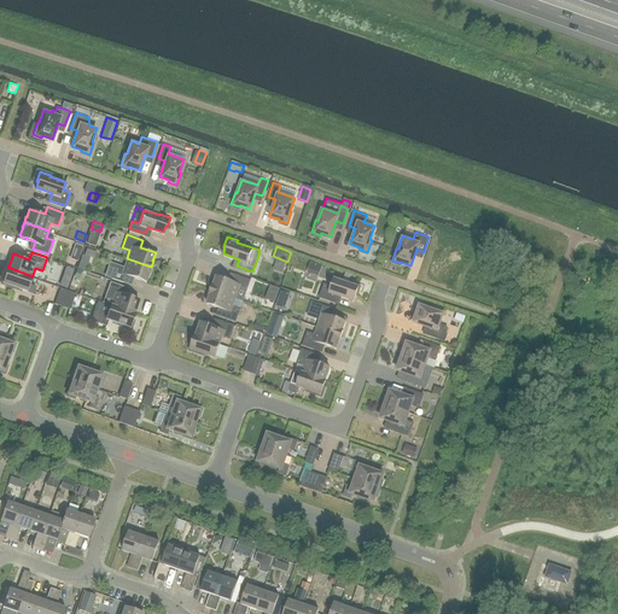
[(82,252),(77,265),(85,268),(89,255),(82,252)]
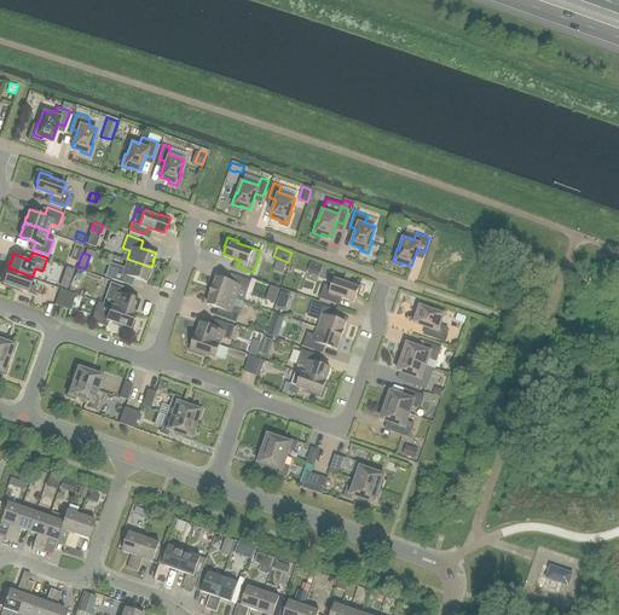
[(151,267),(127,259),(125,266),(117,264),(113,277),(127,282),(131,274),(146,280),(149,272),(150,272),(151,267)]
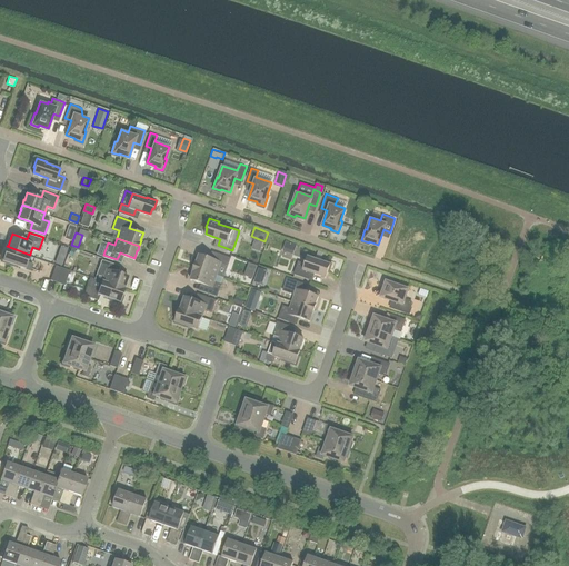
[(286,239),(282,249),(291,251),(295,241),(286,239)]
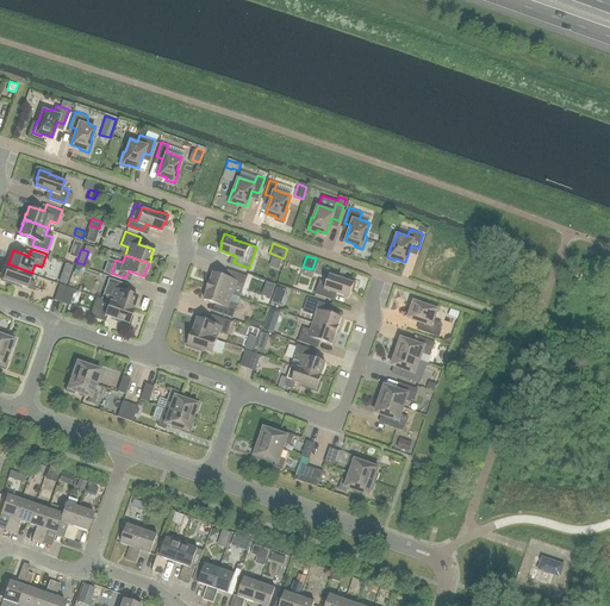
[(30,279),(32,273),(7,263),(6,269),(5,269),(1,279),(14,282),(14,281),(32,288),(36,281),(30,279)]
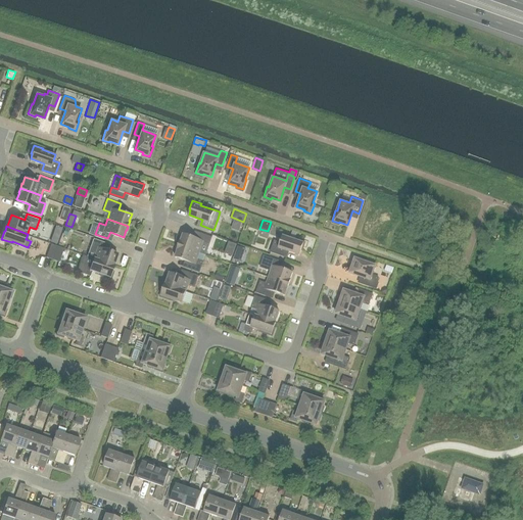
[(179,243),(199,250),(203,239),(209,241),(211,235),(199,231),(196,237),(183,232),(181,239),(180,239),(179,243)]
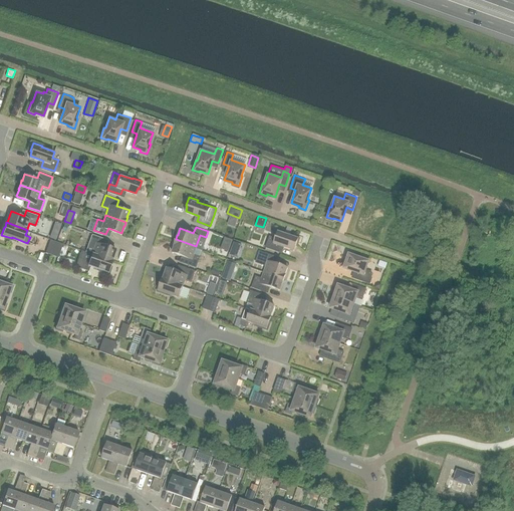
[(266,245),(278,250),(280,244),(294,249),(296,244),(297,244),(300,236),(291,233),(290,234),(278,230),(275,237),(269,234),(266,245)]
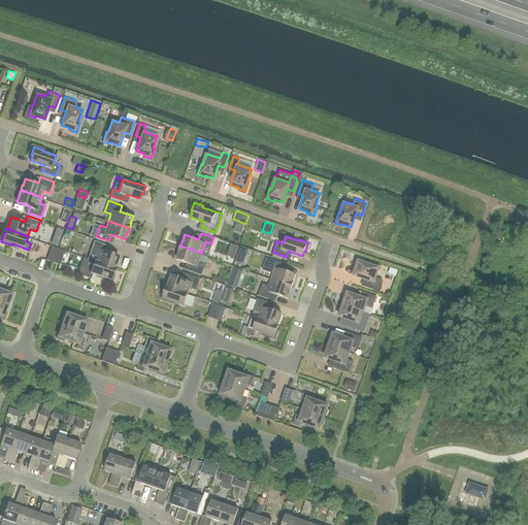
[(94,259),(116,267),(116,266),(114,266),(119,255),(105,250),(107,243),(95,239),(89,257),(94,259)]
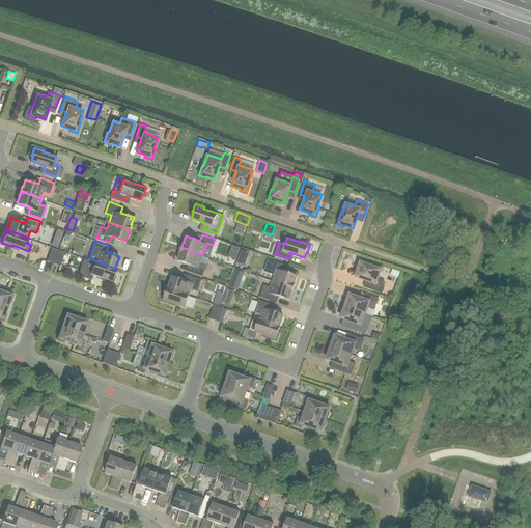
[(54,261),(58,248),(52,246),(48,259),(54,261)]
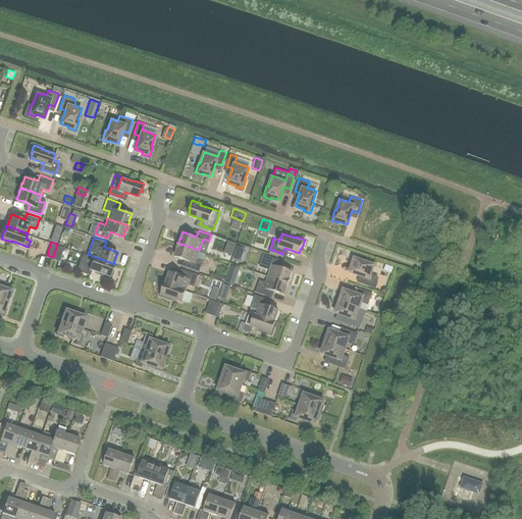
[(197,256),(199,250),(178,243),(176,247),(177,248),(174,255),(189,259),(187,265),(199,270),(203,259),(197,256)]
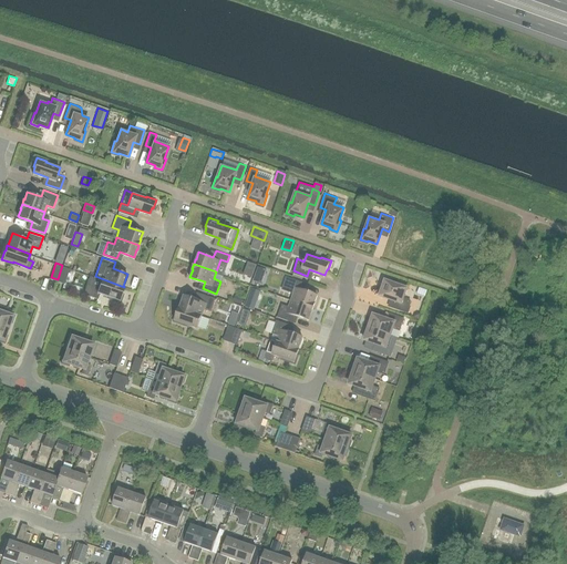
[(62,265),(58,279),(64,282),(69,267),(62,265)]
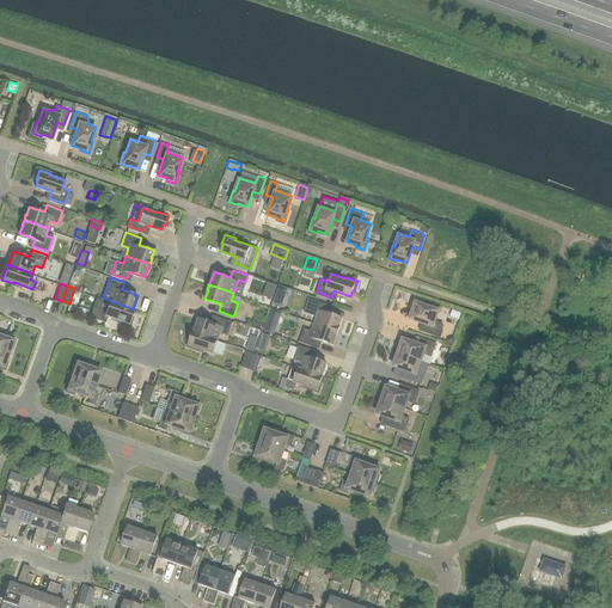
[(97,296),(95,305),(102,307),(106,308),(109,300),(103,298),(97,296)]
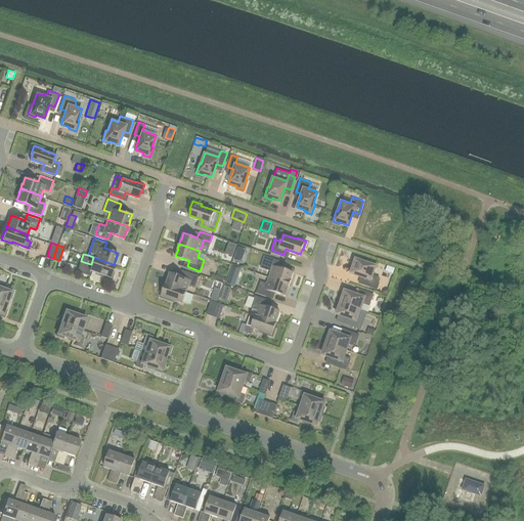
[(281,260),(269,256),(264,254),(260,265),(271,269),(269,275),(290,283),(292,278),(291,278),(293,271),(279,266),(281,260)]
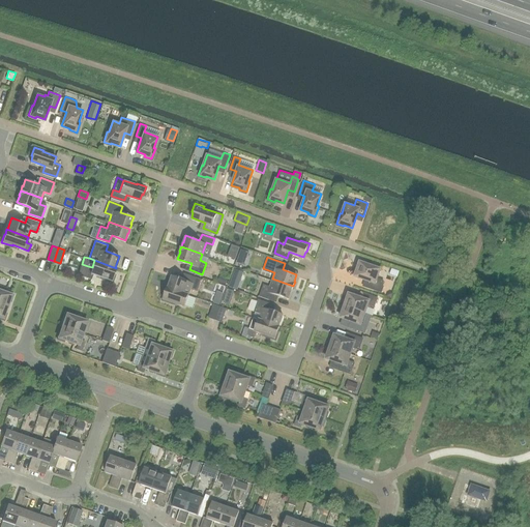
[(358,266),(355,274),(369,280),(366,286),(381,291),(383,284),(382,284),(383,279),(377,276),(380,267),(369,263),(370,262),(359,258),(356,266),(358,266)]
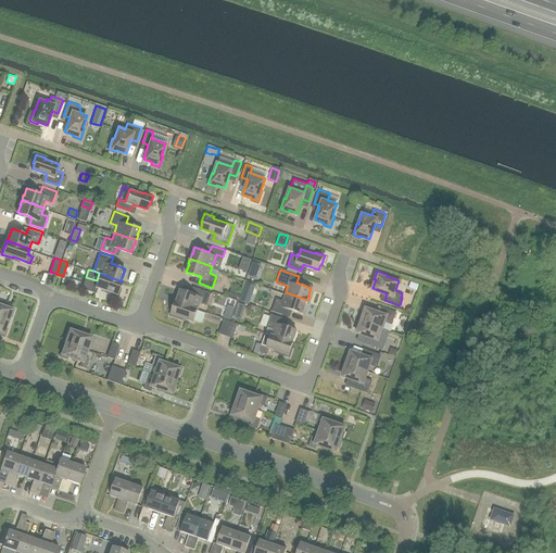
[(119,286),(122,281),(99,273),(97,280),(92,279),(89,289),(96,291),(97,286),(106,290),(106,291),(118,296),(122,287),(119,286)]
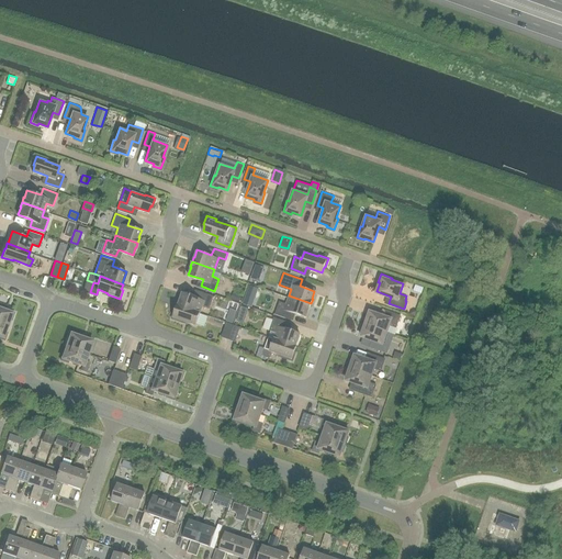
[(249,283),(246,292),(255,295),(258,287),(249,283)]
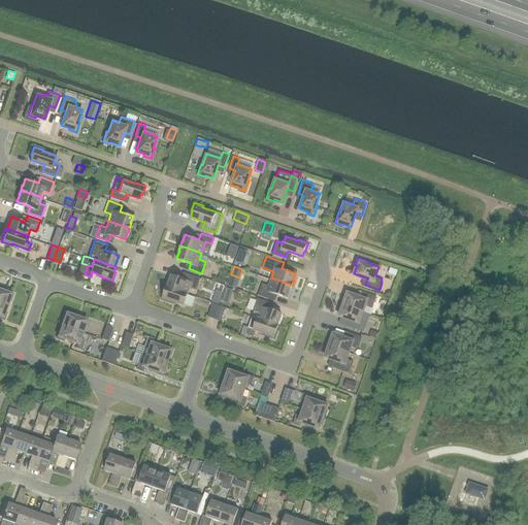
[(167,285),(188,292),(190,286),(196,288),(200,276),(187,272),(185,279),(171,273),(167,285)]
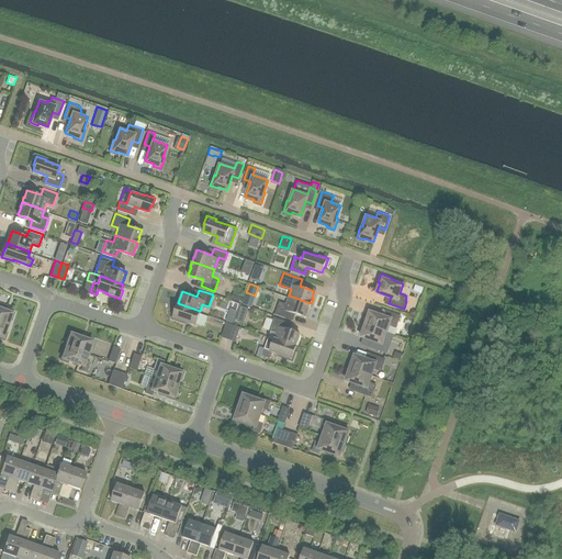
[(310,308),(311,303),(289,295),(287,302),(279,300),(276,312),(289,317),(291,311),(305,315),(308,308),(310,308)]
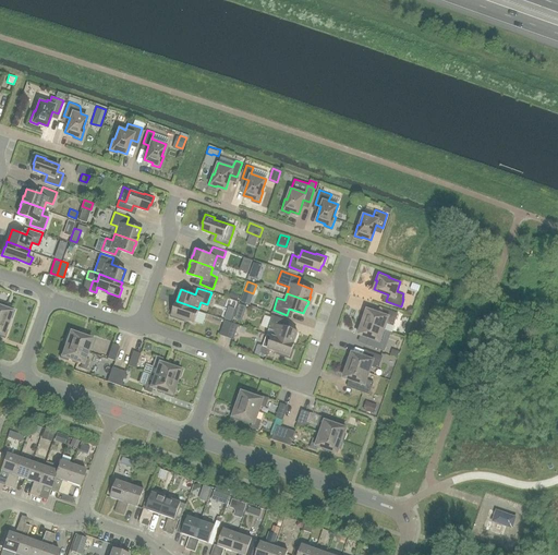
[(194,321),(198,309),(177,301),(174,306),(173,305),(170,314),(182,318),(182,317),(194,321)]
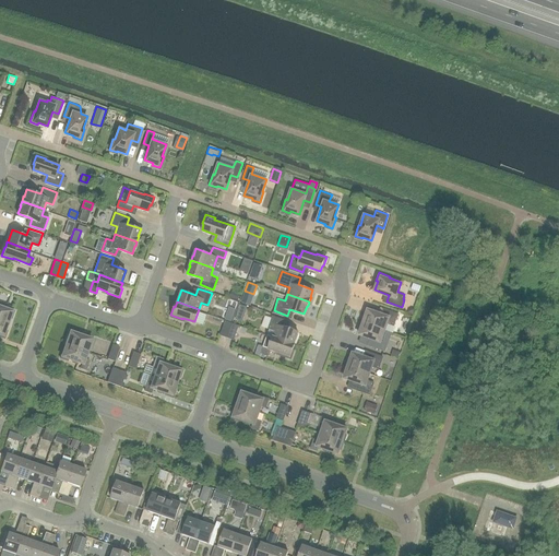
[(240,303),(237,311),(244,314),(246,305),(240,303)]
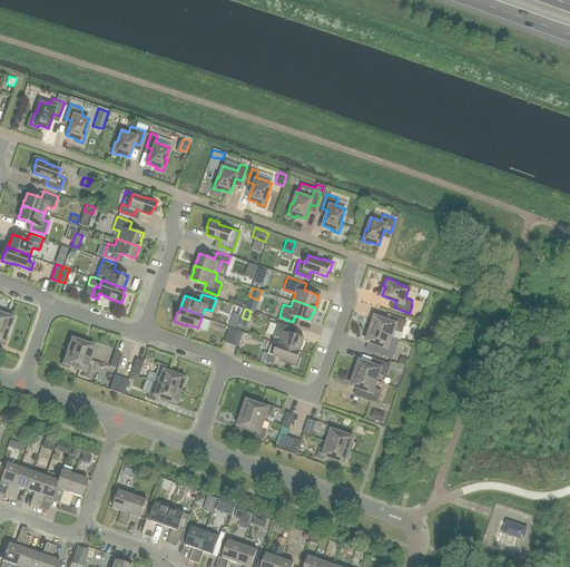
[(0,325),(8,329),(10,322),(12,323),(15,314),(7,312),(7,313),(0,311),(0,325)]
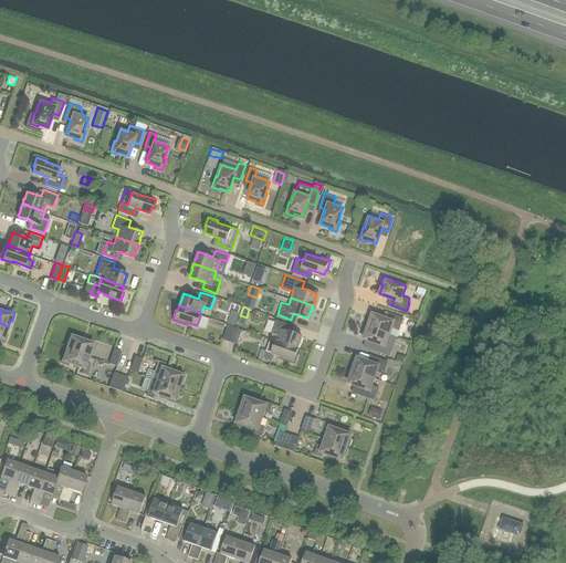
[(366,324),(389,332),(391,325),(399,327),(402,315),(389,311),(387,318),(373,312),(370,316),(369,316),(366,324)]
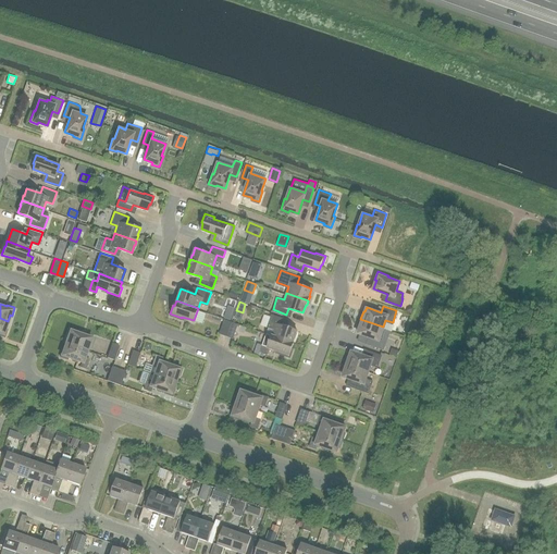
[(271,316),(268,324),(268,325),(274,328),(272,333),(293,341),(297,329),(283,324),(285,318),(271,314),(271,316)]
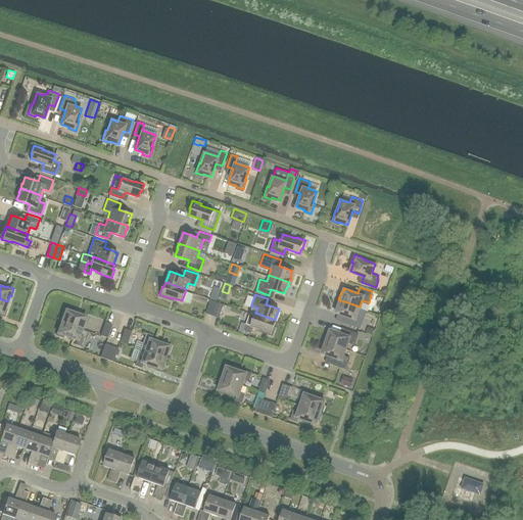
[(212,314),(217,300),(210,298),(206,312),(212,314)]
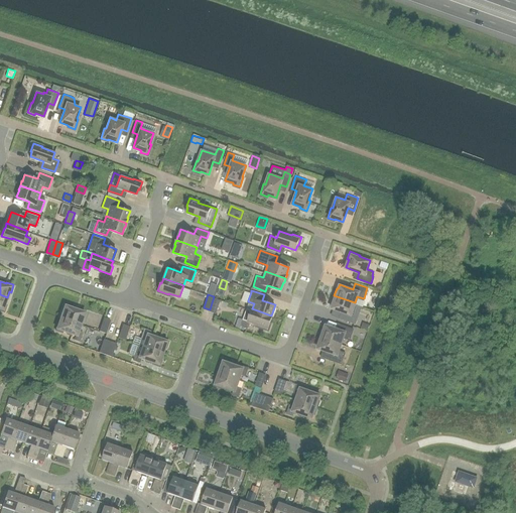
[(351,313),(355,302),(334,295),(332,302),(333,303),(332,307),(345,311),(343,317),(355,323),(358,316),(351,313)]
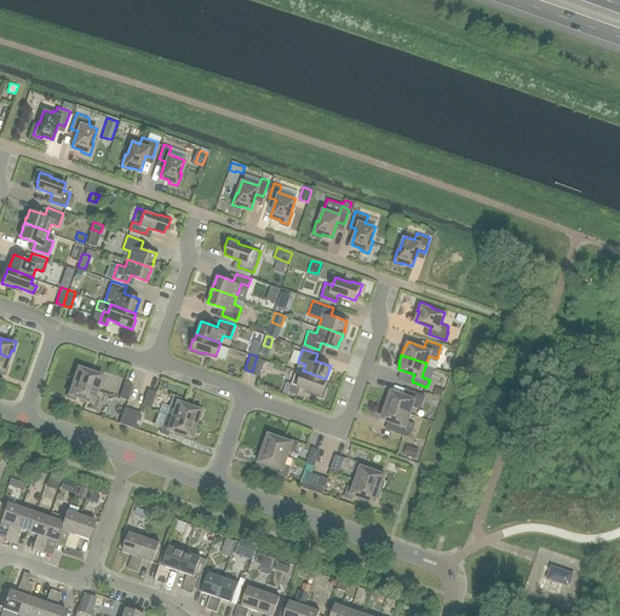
[(257,356),(252,372),(259,374),(264,358),(257,356)]
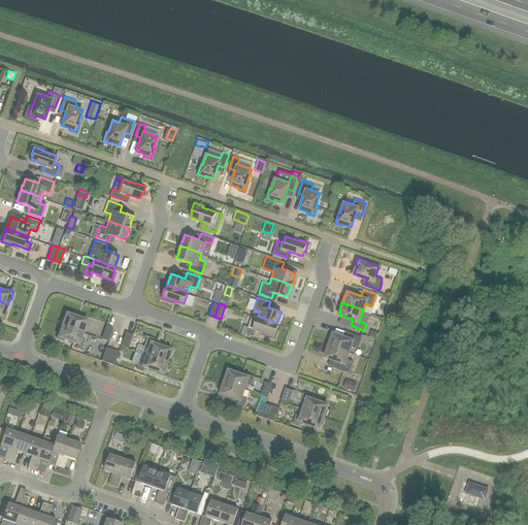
[(63,324),(83,330),(87,319),(72,314),(73,313),(66,309),(63,317),(65,318),(63,324)]
